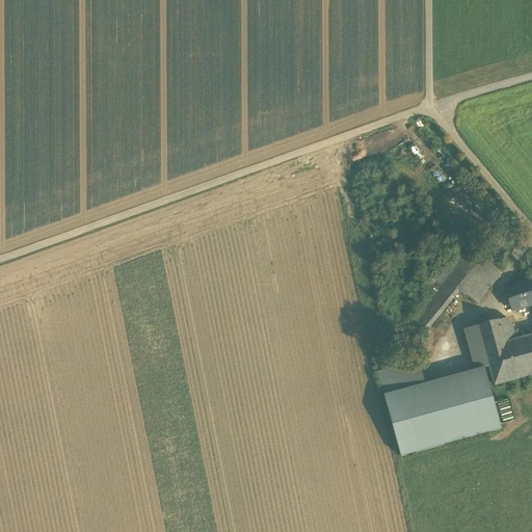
[(512,312),(522,309),(531,304),(531,285),(531,283),(505,290),(512,312)]
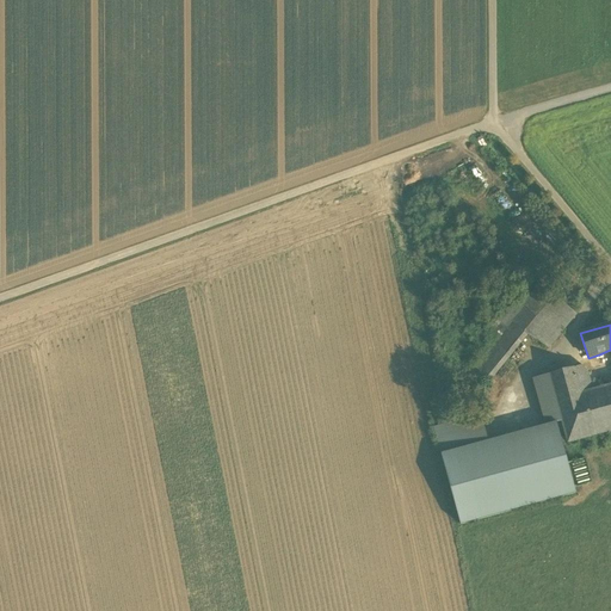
[(610,360),(610,350),(599,355),(602,363),(610,360)]
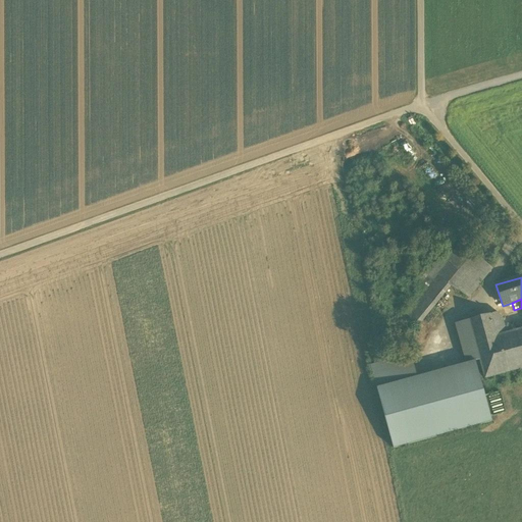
[(498,312),(470,320),(455,324),(466,364),(377,388),(394,449),(492,421),(482,384),(475,361),(480,360),(485,378),(521,368),(521,329),(507,333),(503,317),(499,315),(498,312)]
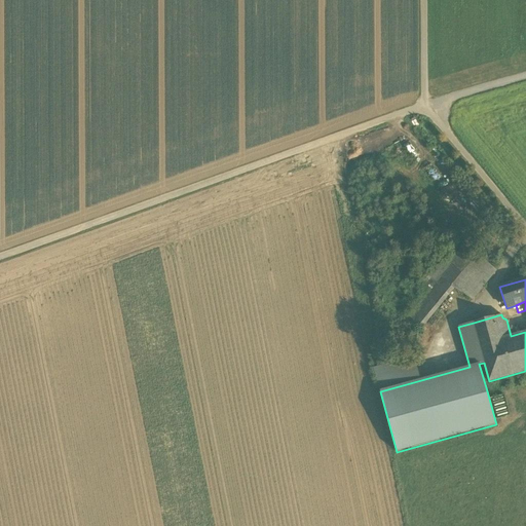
[(411,351),(421,352),(423,327),(413,326),(411,351)]
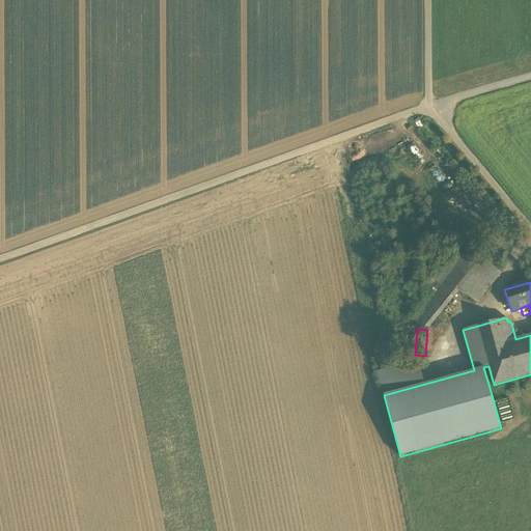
[(376,371),(383,394),(423,383),(418,361),(376,371)]
